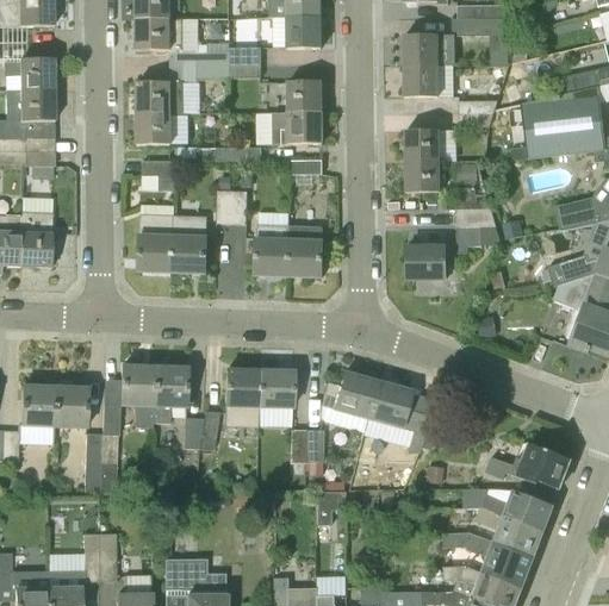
[(0,0),(0,26),(53,26),(53,0),(0,0)]
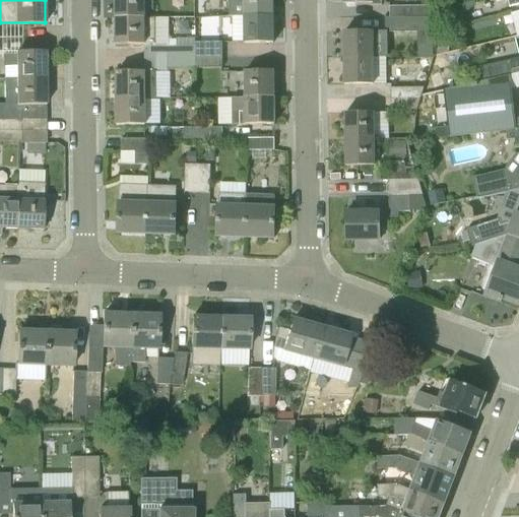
[(116,0),(116,16),(145,16),(144,0),(116,0)]
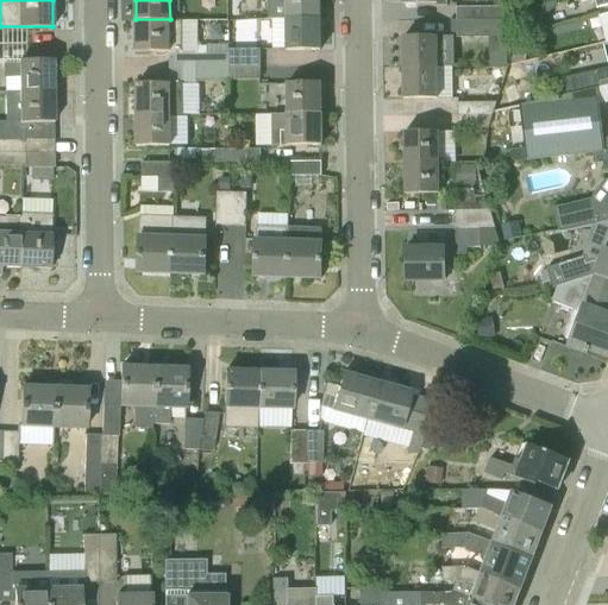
[(286,17),(320,18),(319,0),(268,0),(269,18),(286,17)]
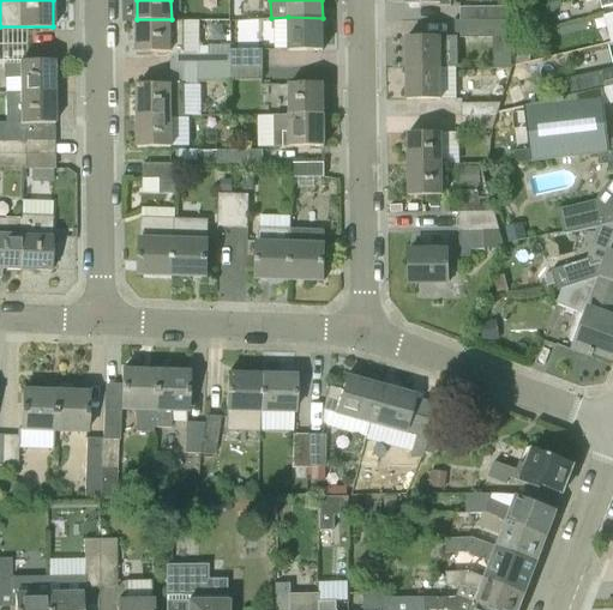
[(462,19),(479,18),(511,18),(511,5),(479,6),(462,6),(462,18),(462,19)]
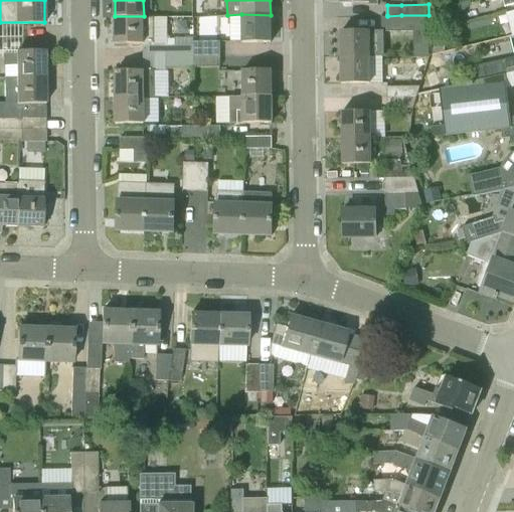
[(439,12),(430,14),(432,28),(441,26),(439,12)]
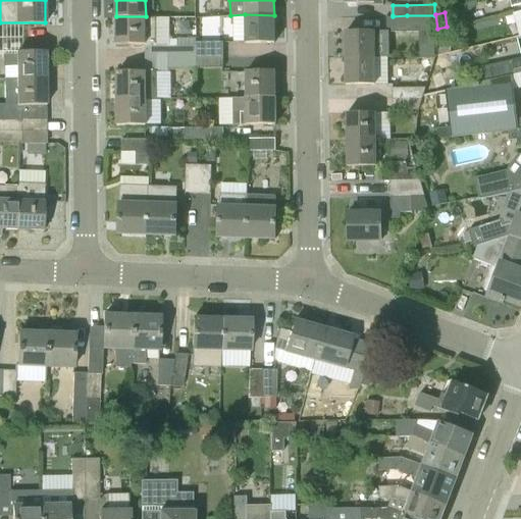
[(274,15),(245,14),(246,42),(274,41),(274,15)]
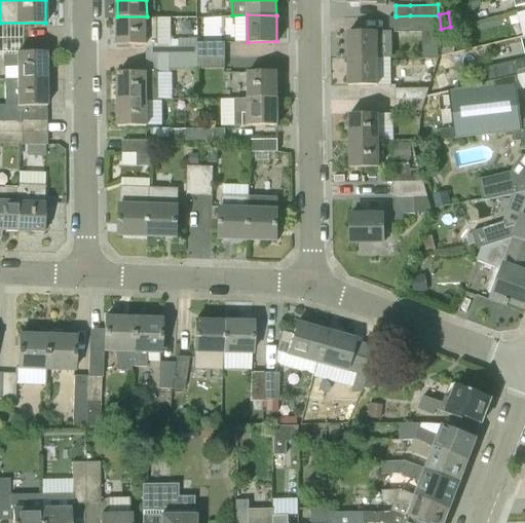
[(389,16),(390,30),(438,30),(438,26),(438,15),(410,15),(396,16),(396,15),(395,15),(395,16),(389,16)]
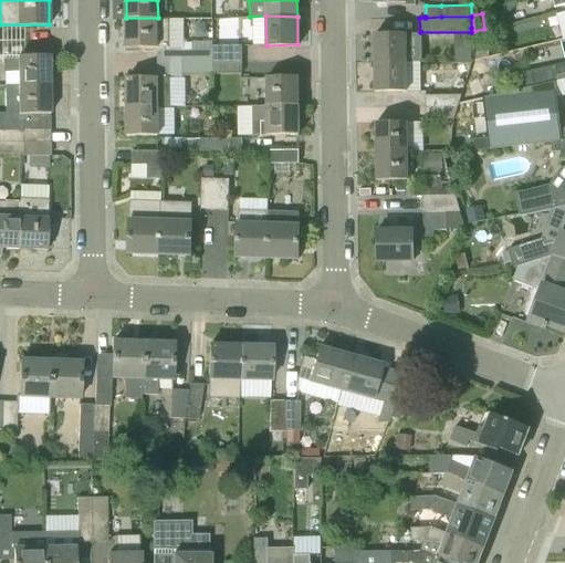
[(126,47),(158,47),(170,47),(169,18),(158,18),(126,18),(126,47)]
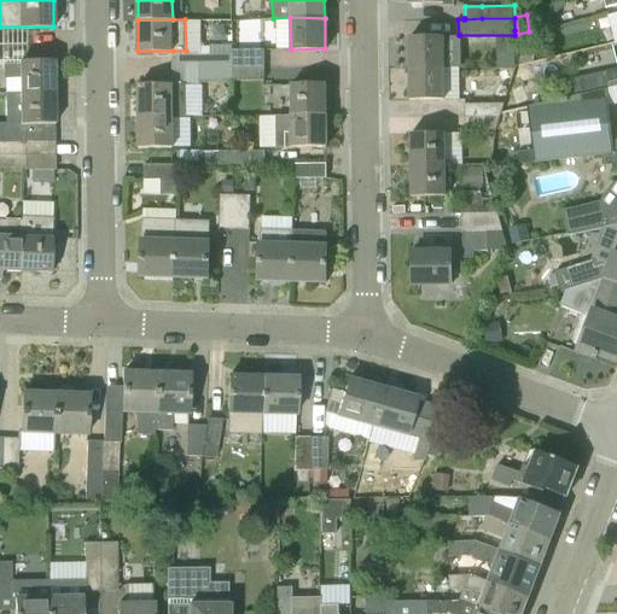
[(530,35),(518,36),(522,56),(534,53),(530,35)]
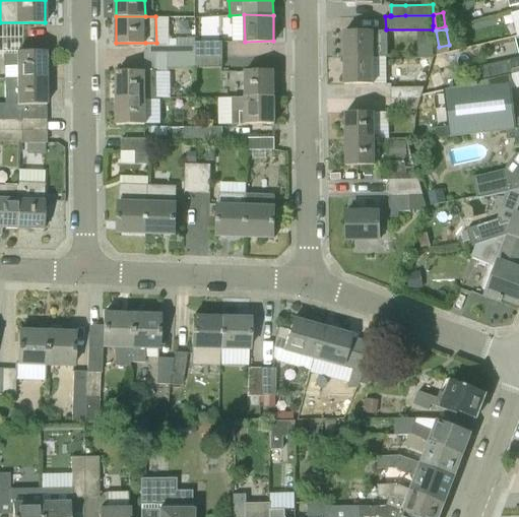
[(345,56),(374,55),(386,56),(386,30),(344,30),(345,56)]
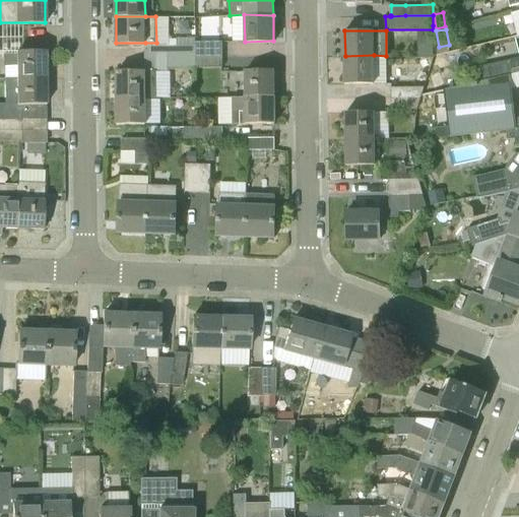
[(196,56),(222,56),(222,40),(196,40),(196,45),(196,56)]
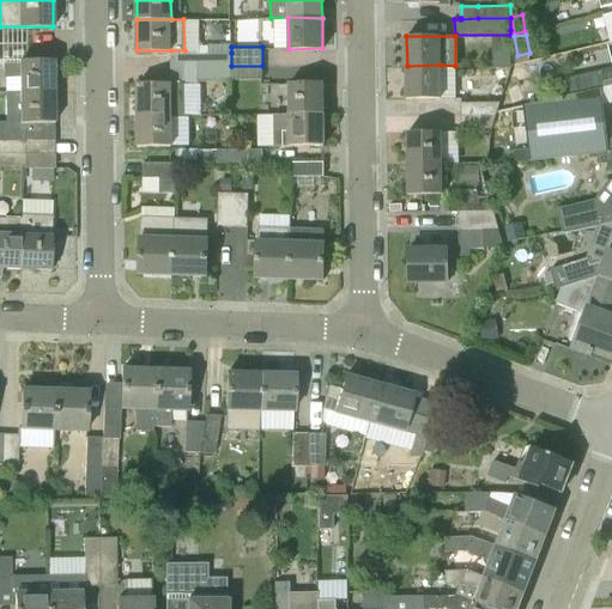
[(220,53),(217,53),(210,53),(200,53),(198,53),(198,66),(231,66),(231,53),(220,53)]
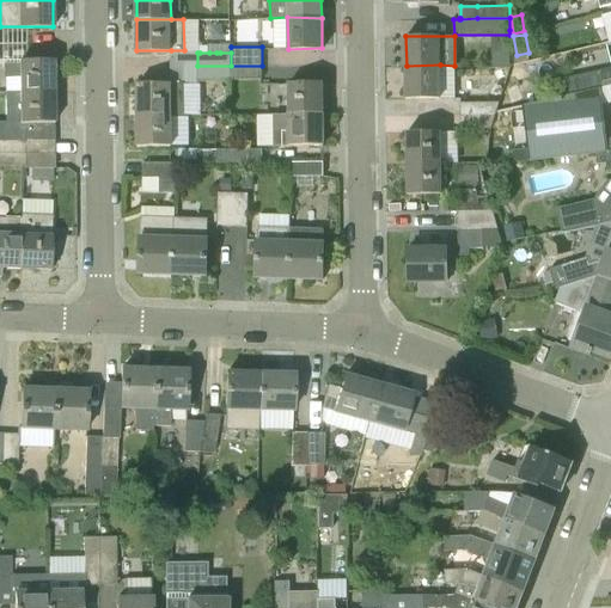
[(493,53),(493,65),(509,65),(509,53),(493,53)]
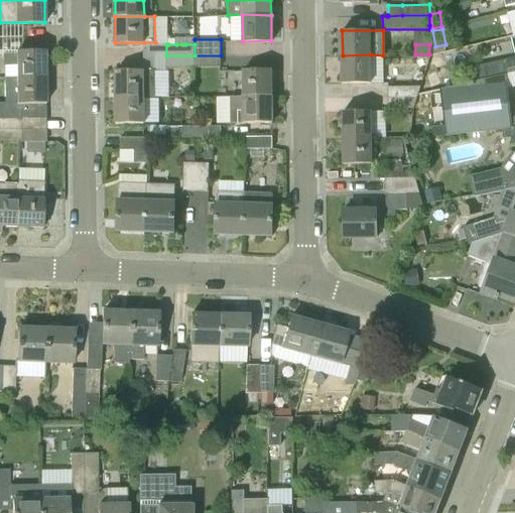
[(15,77),(46,77),(46,49),(15,49),(15,51),(3,51),(3,65),(15,65),(15,77)]
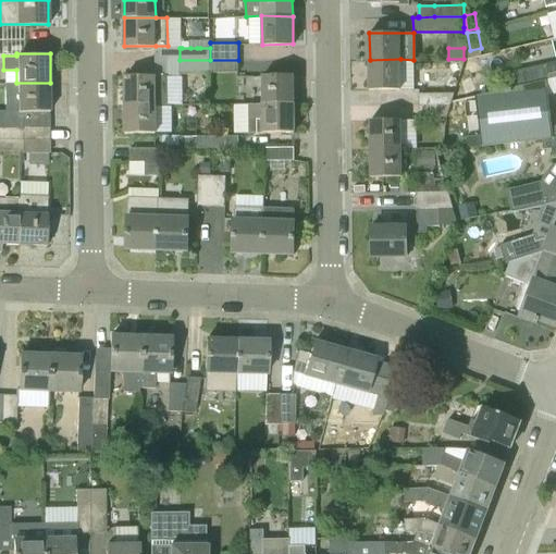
[(400,59),(370,60),(370,89),(400,89),(400,59)]
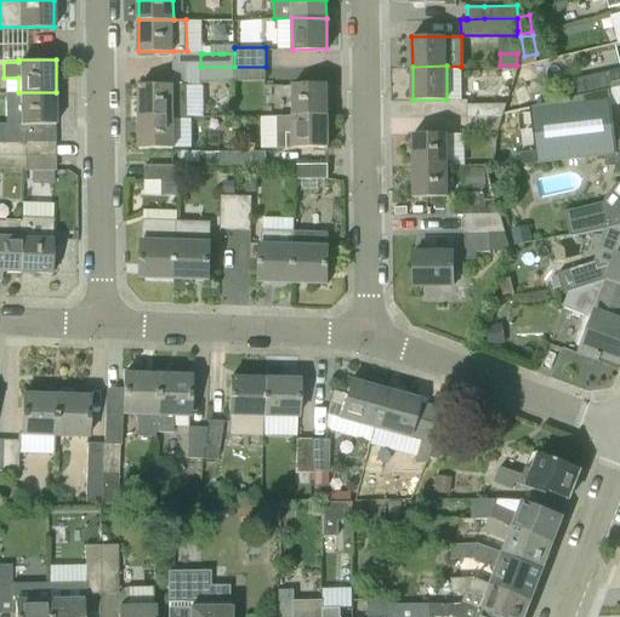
[(508,66),(500,69),(504,81),(513,76),(508,66)]
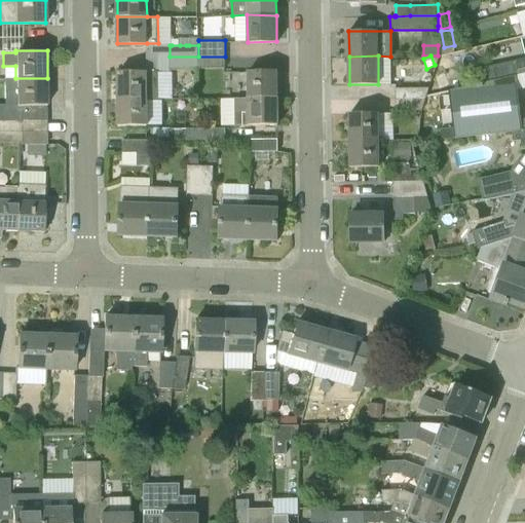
[(452,60),(441,55),(438,65),(449,69),(452,60)]
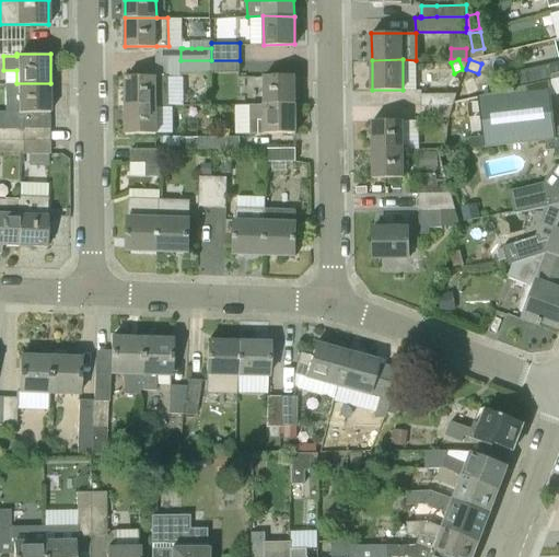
[(558,59),(548,62),(551,78),(558,76),(558,59)]
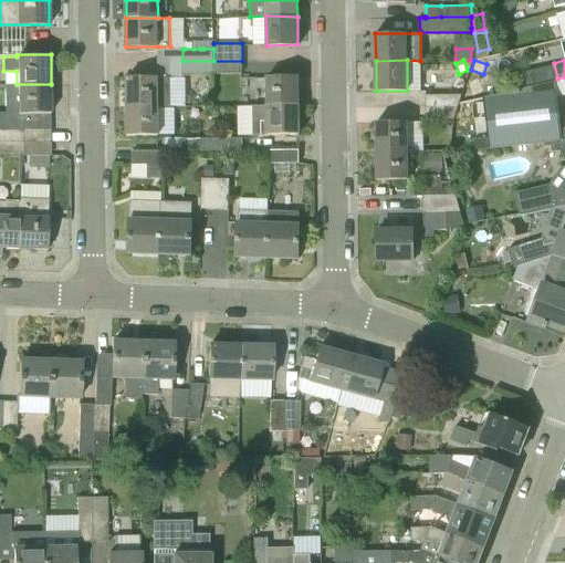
[(213,73),(213,61),(182,61),(182,73),(213,73)]
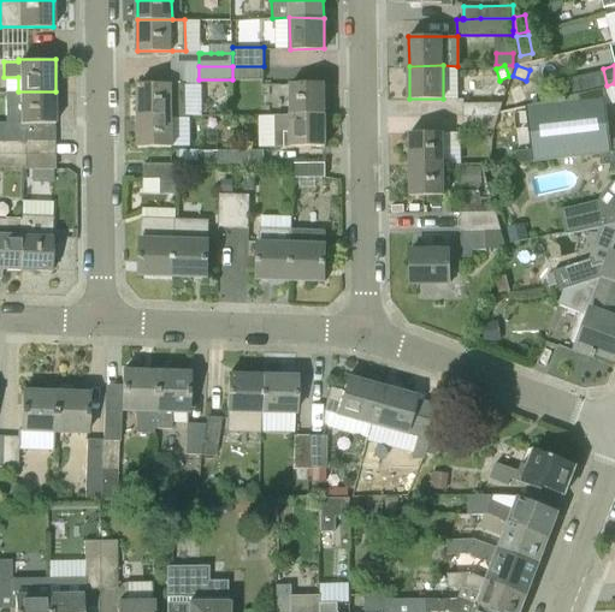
[(232,66),(232,79),(265,78),(264,66),(232,66)]
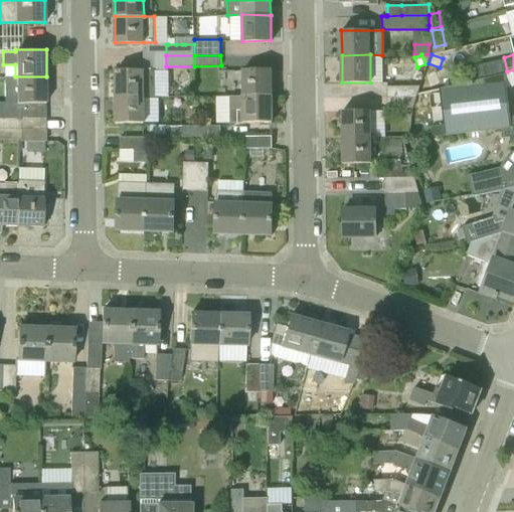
[(242,94),(272,94),(272,68),(241,68),(242,94)]
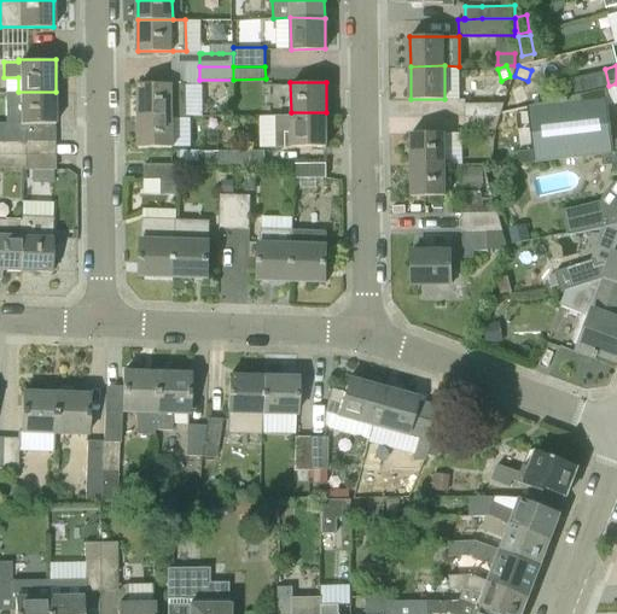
[(186,113),(186,83),(174,83),(139,83),(139,116),(174,116),(174,115),(186,113)]
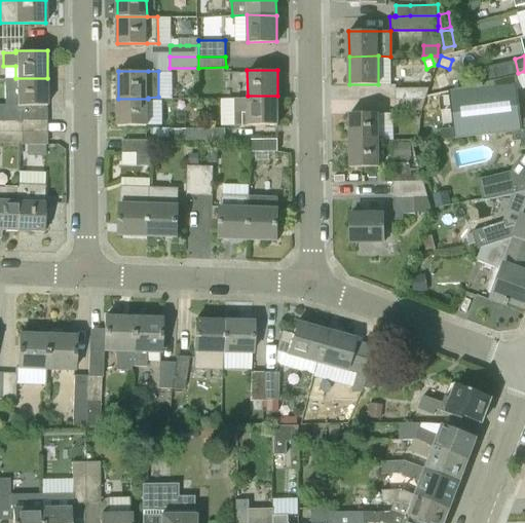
[(454,136),(513,129),(524,127),(524,102),(519,104),(515,74),(505,75),(491,79),(476,82),(450,87),(454,136)]
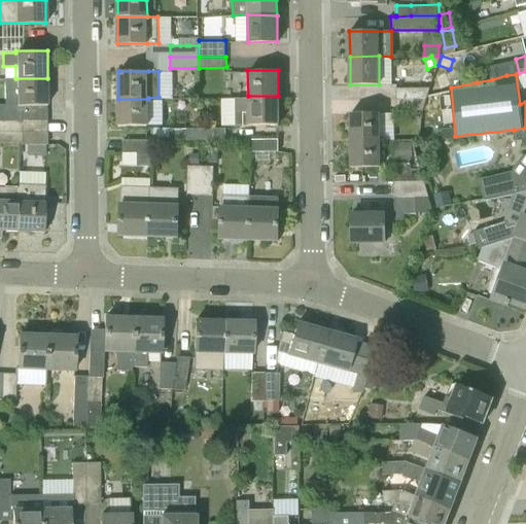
[(15,78),(16,105),(47,106),(47,78),(15,78)]
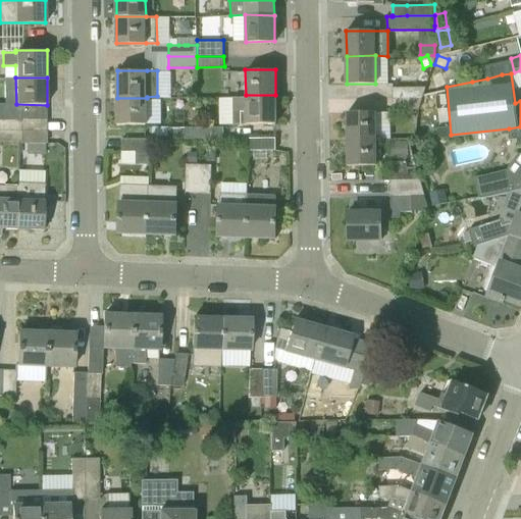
[(393,97),(423,97),(426,86),(393,87),(393,97)]
